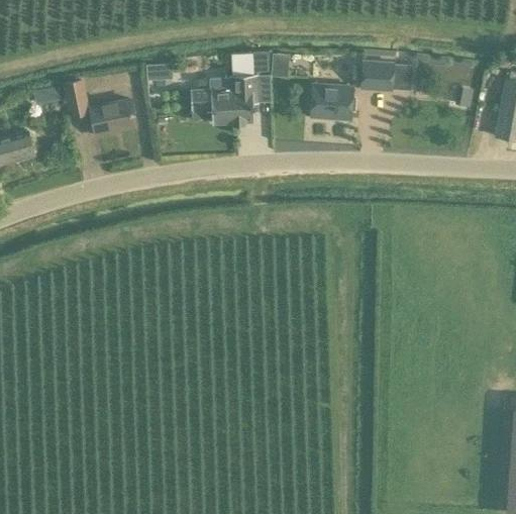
[(268,53),(252,54),(253,75),(269,74),(268,53)]
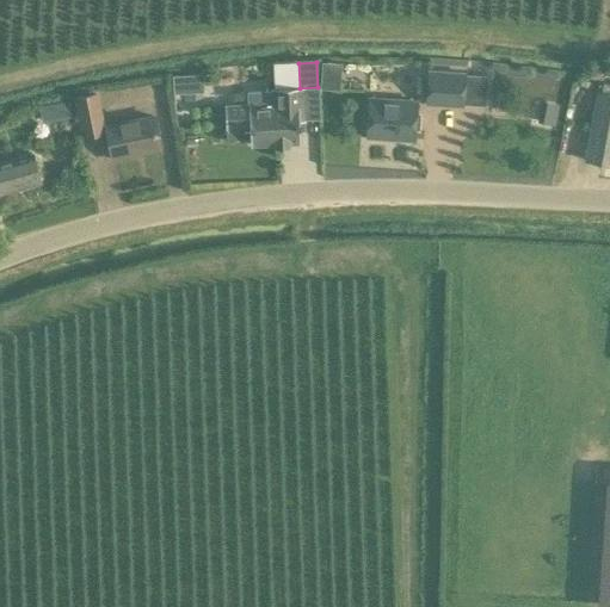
[(185,75),(185,93),(204,93),(204,75),(185,75)]
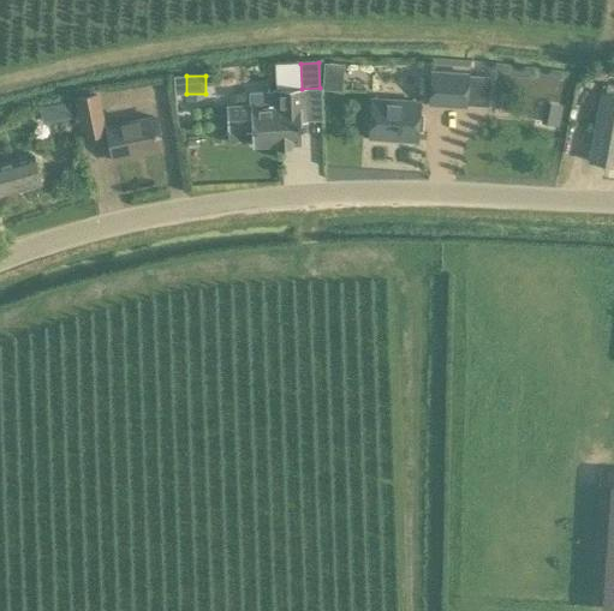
[(430,76),(429,107),(465,109),(468,78),(430,76)]
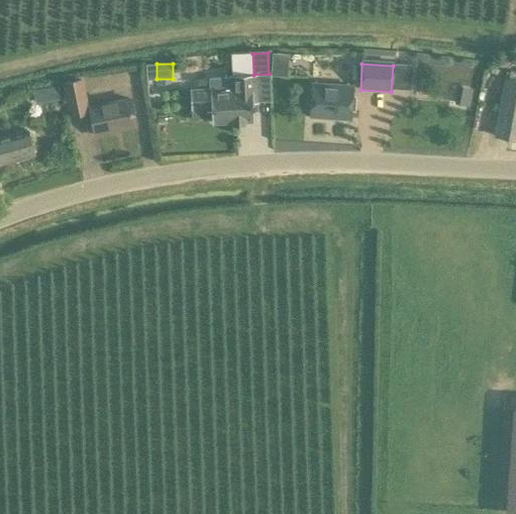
[(211,120),(211,124),(233,123),(233,127),(243,126),(243,123),(253,122),(252,106),(256,105),(255,77),(231,78),(231,80),(209,80),(210,92),(190,93),(191,120),(211,120)]
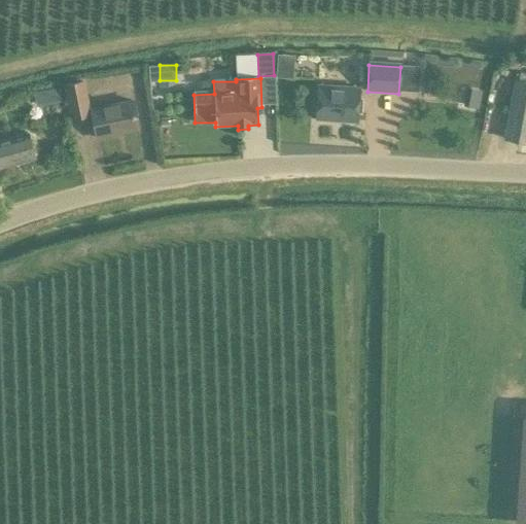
[(84,82),(64,86),(71,121),(93,117),(84,82)]
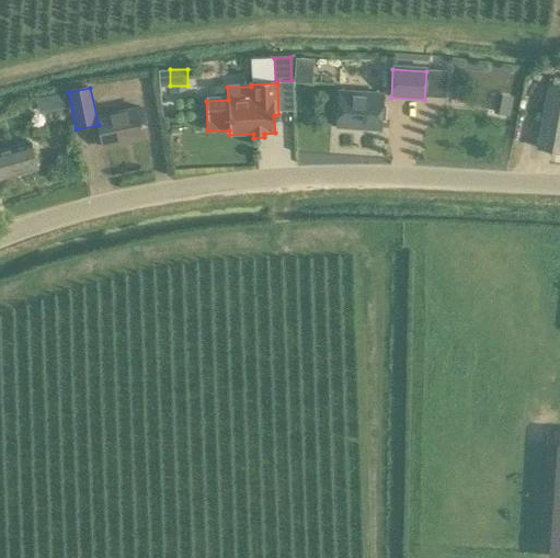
[(559,90),(548,88),(536,150),(559,155),(559,90)]
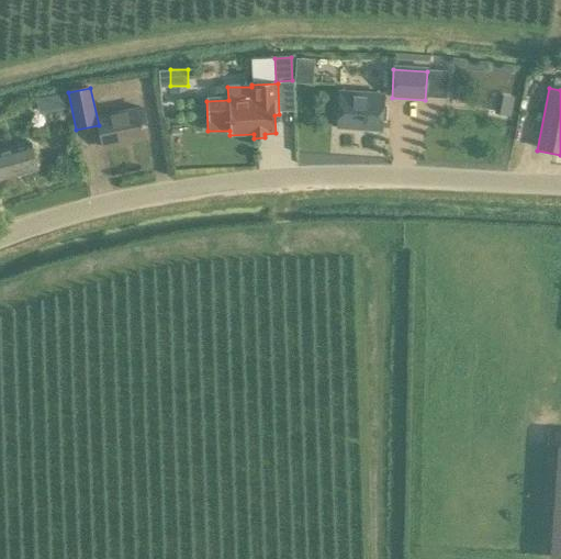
[(337,129),(381,132),(383,97),(339,93),(337,129)]
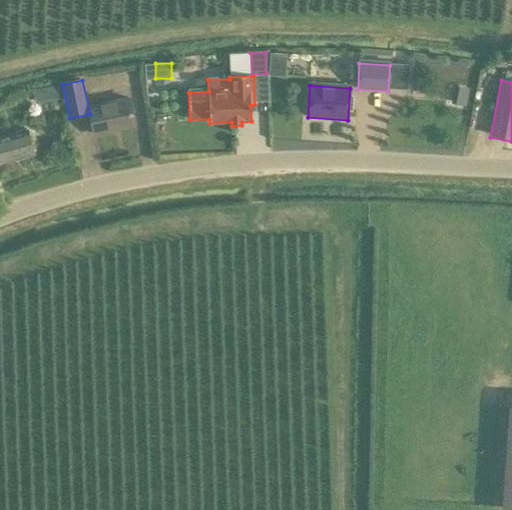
[(58,88),(33,93),(34,101),(50,98),(51,103),(61,102),(58,88)]
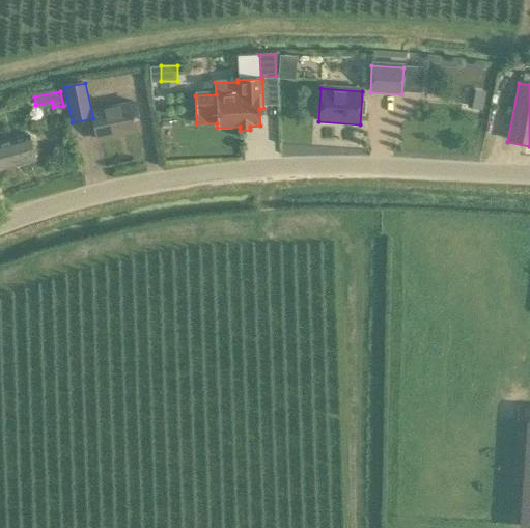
[(474,92),(471,111),(483,113),(486,94),(474,92)]
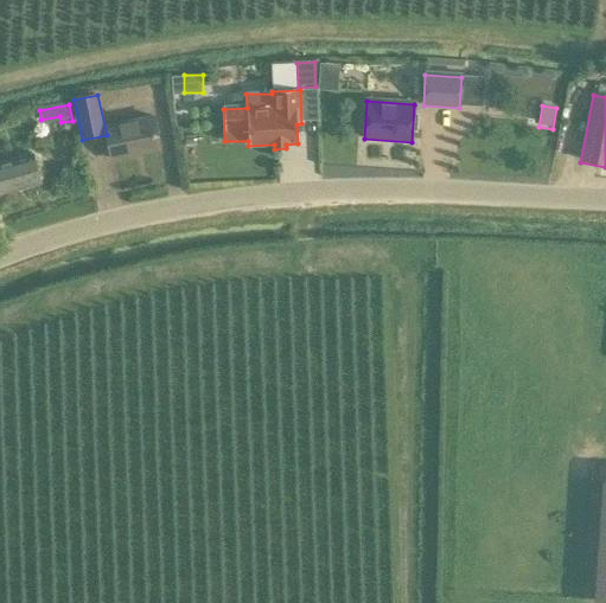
[(192,107),(180,108),(182,128),(193,127),(192,107)]
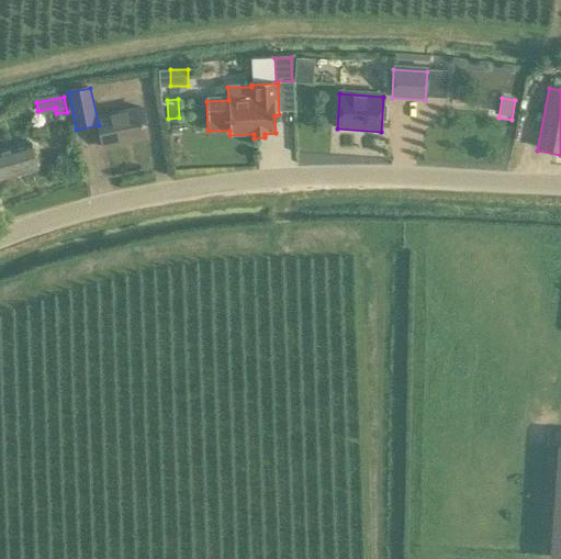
[(146,138),(141,111),(98,120),(104,151),(121,147),(120,144),(146,138)]
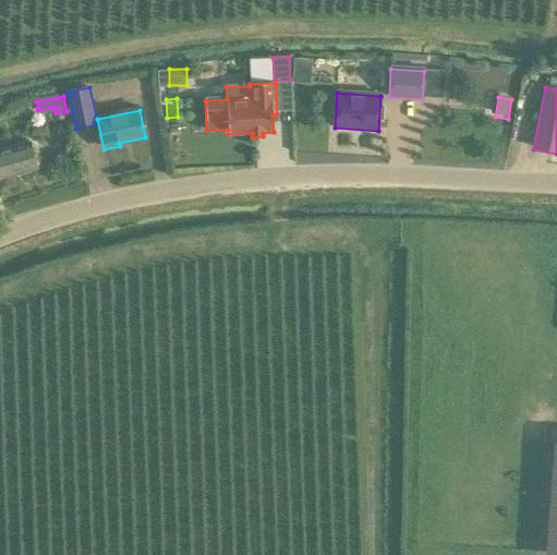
[(0,180),(36,170),(28,144),(0,152),(0,180)]
